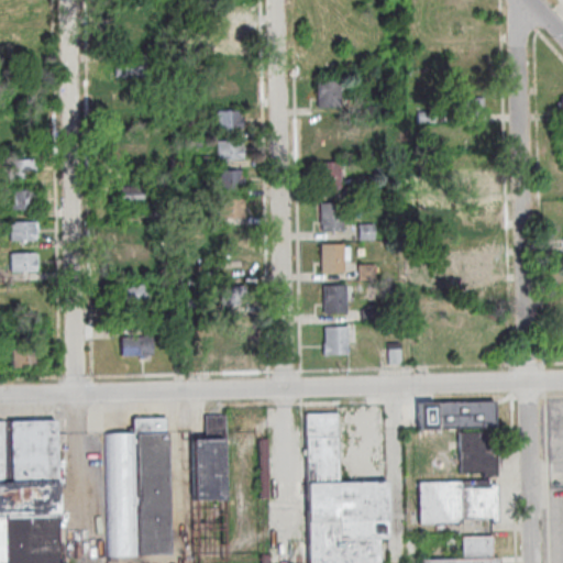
[(217,53),(217,72),(243,72),(243,53),(217,53)]
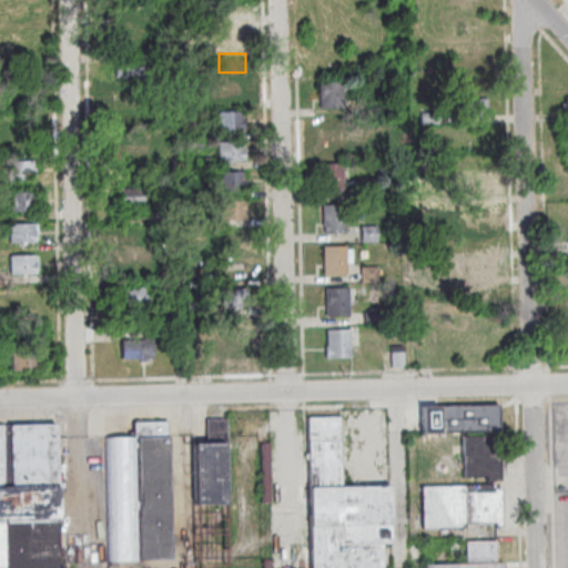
[(148,59),(117,59),(117,77),(148,77),(148,59)]
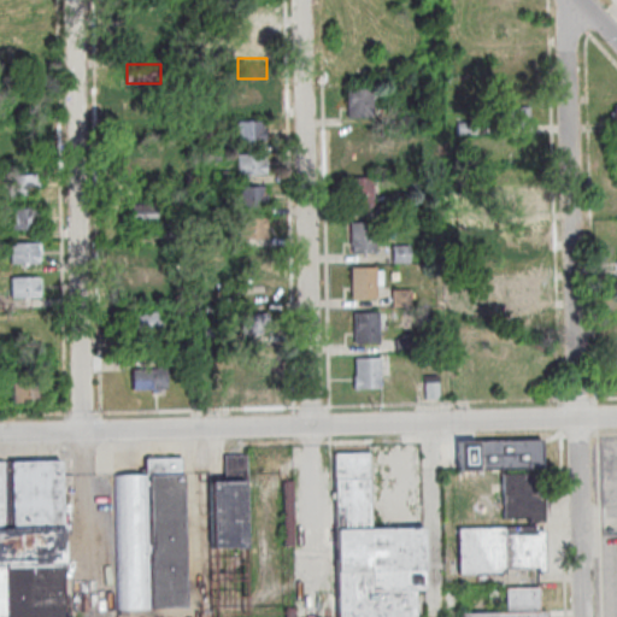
[(264,110),(264,86),(238,86),(238,110),(264,110)]
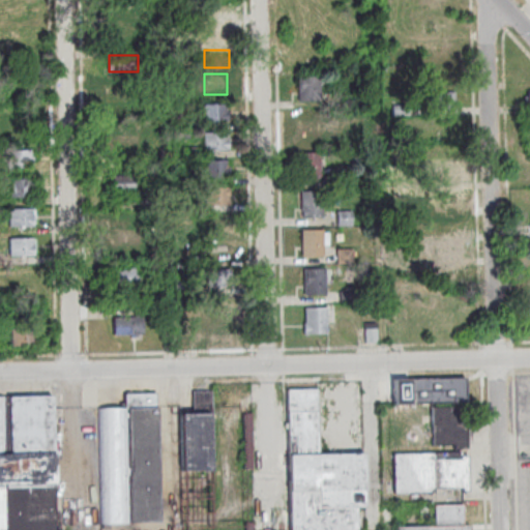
[(299,76),(321,76),(321,102),(299,102),(299,76)]
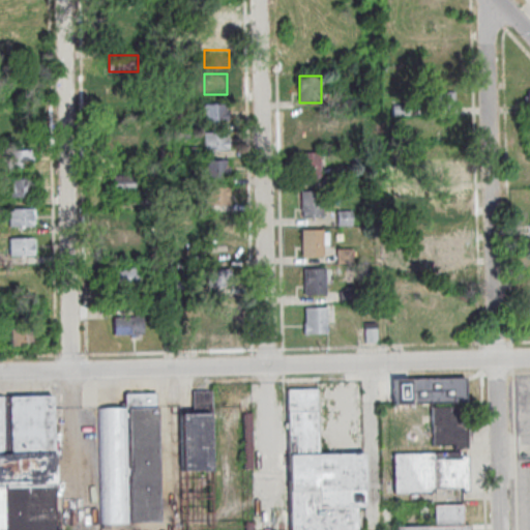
[(109,104),(136,104),(136,85),(109,85),(109,104)]
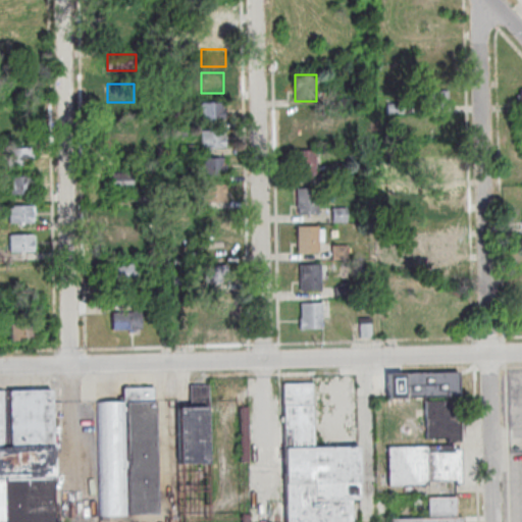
[(445,103),(445,109),(424,110),(424,93),(449,92),(449,103),(445,103)]
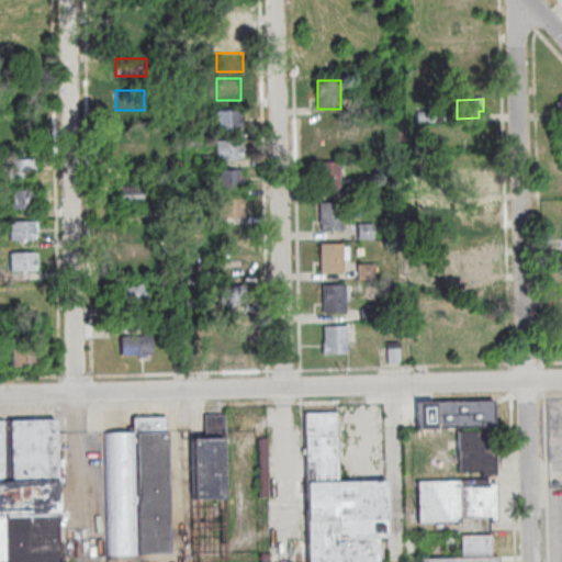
[(216,132),(215,112),(240,112),(240,117),(242,117),(242,131),(216,132)]
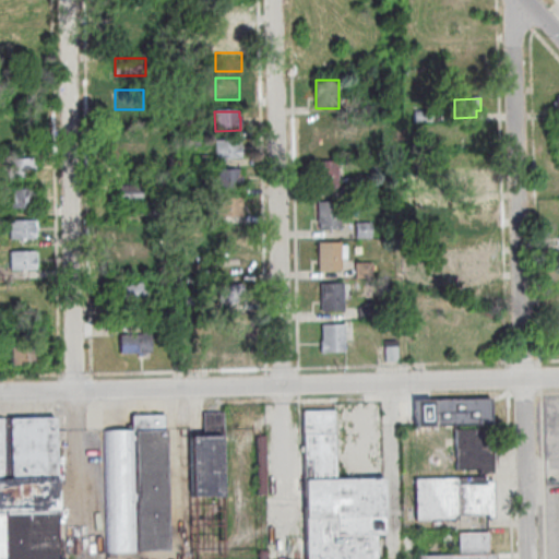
[(415,113),(432,111),(432,123),(415,123),(415,113)]
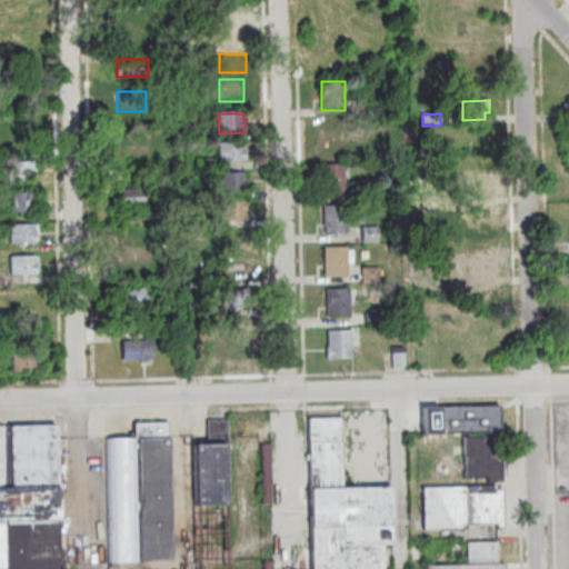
[(320,140),(320,123),(343,123),(345,152),(319,152),(319,150),(315,150),(315,140),(320,140)]
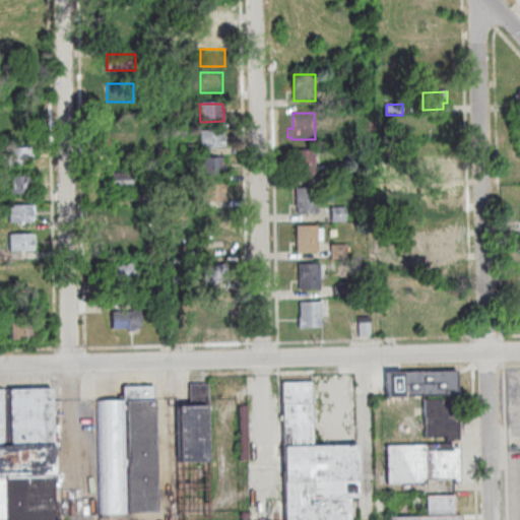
[(7,119),(29,119),(30,125),(31,125),(31,137),(7,137),(7,119)]
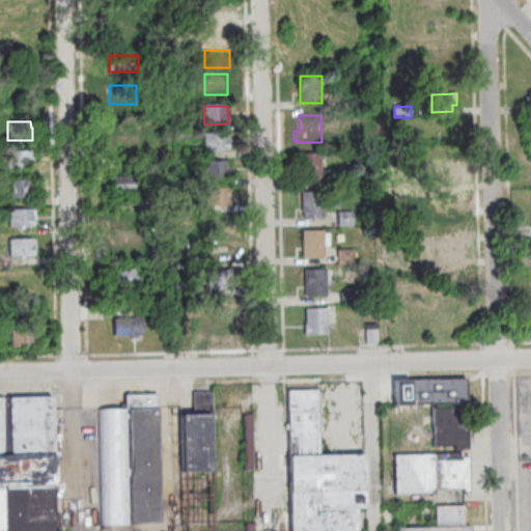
[(110,152),(132,152),(132,128),(110,128),(110,152)]
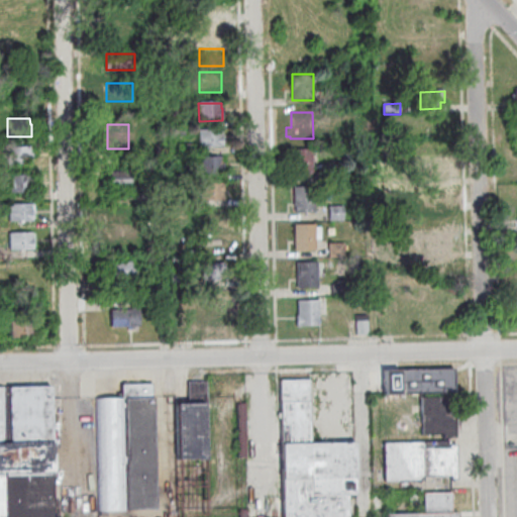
[(199,148),(199,130),(222,129),(222,136),(223,136),(223,147),(199,148)]
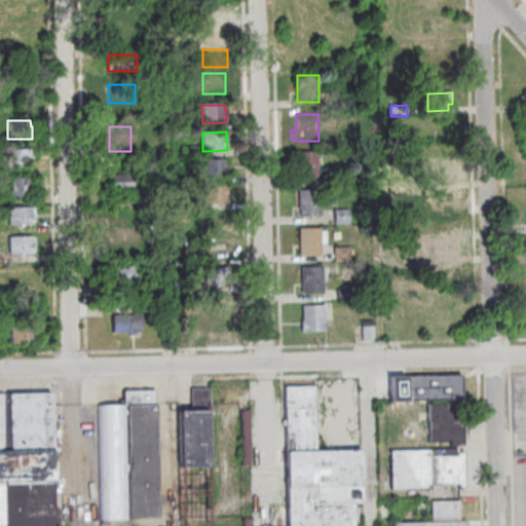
[(331,137),(345,136),(346,147),(332,147),(331,137)]
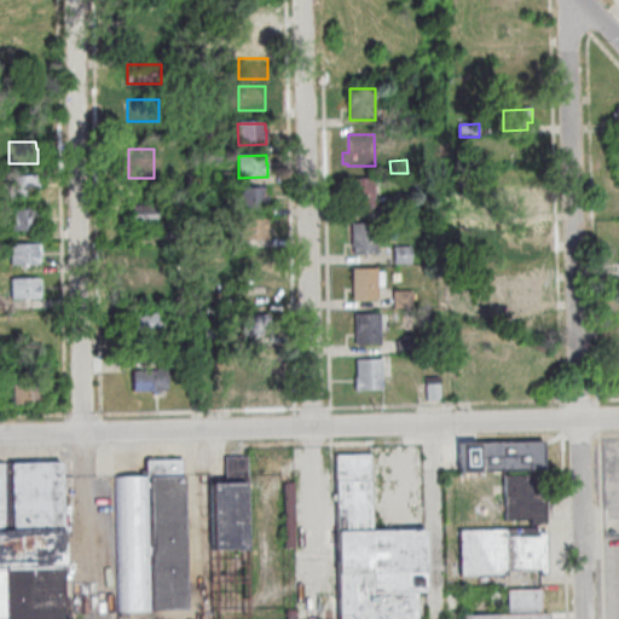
[(214,173),(231,173),(231,185),(214,185),(214,173)]
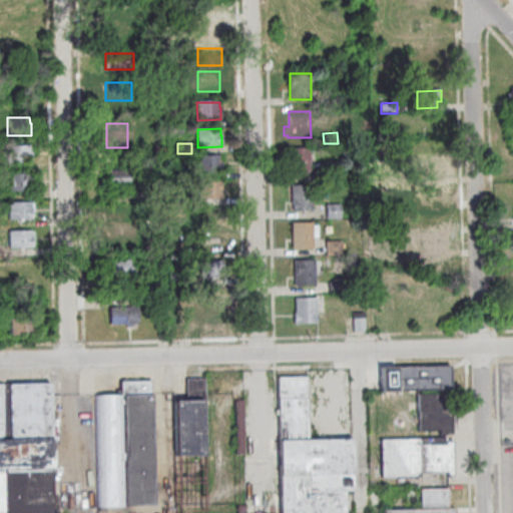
[(7,146),(30,146),(30,152),(32,151),(33,156),(31,156),(31,163),(7,163),(7,146)]
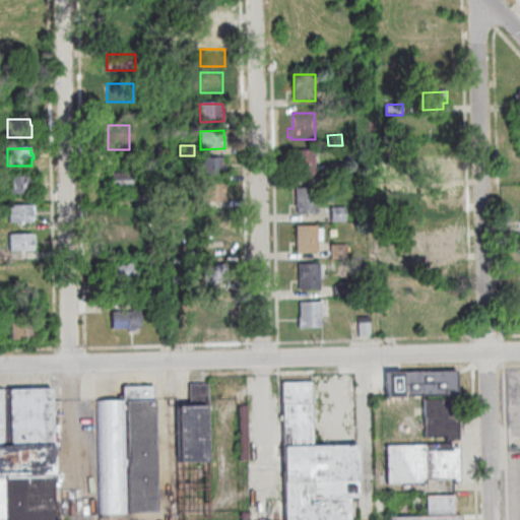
[(315,150),(316,177),(295,178),(294,150),(315,150)]
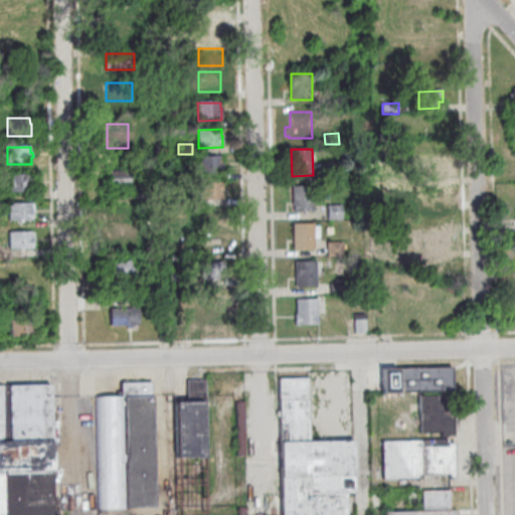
[(199,157),(222,156),(222,174),(199,174),(199,157)]
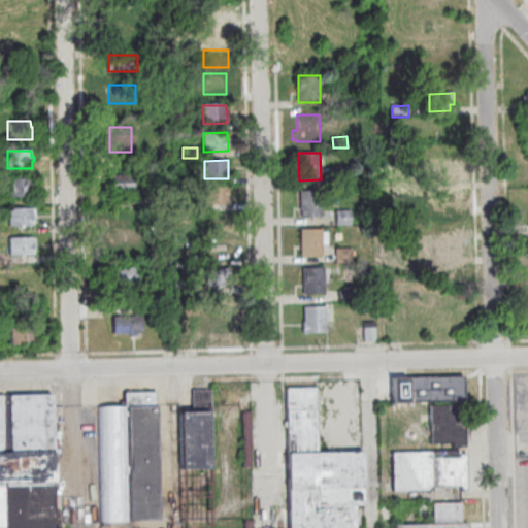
[(110,176),(139,174),(140,192),(111,194),(110,176)]
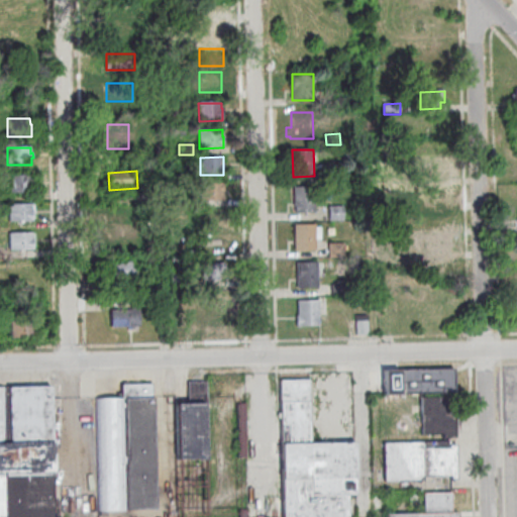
[(8,176),(8,194),(33,194),(32,185),(31,185),(31,176),(8,176)]
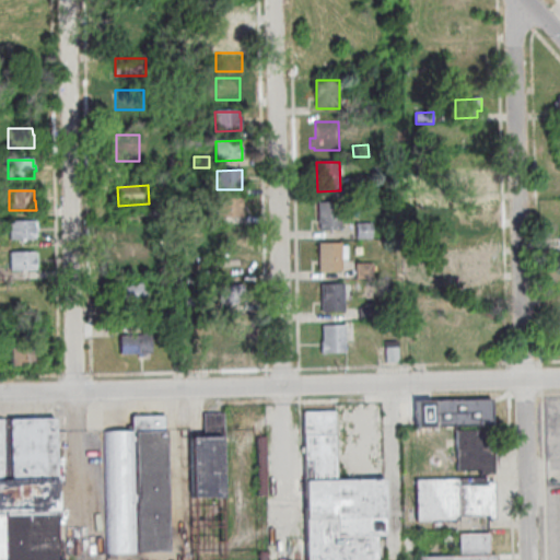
[(242,207),(243,207),(243,218),(219,218),(218,198),(242,198),(242,207)]
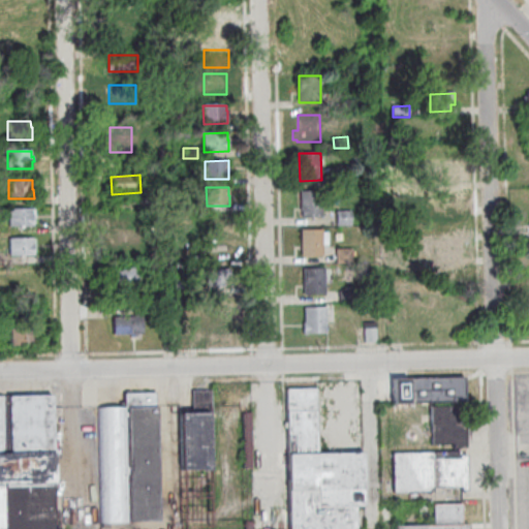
[(303,213),(301,213),(301,192),(322,191),(322,218),(303,219),(303,213)]
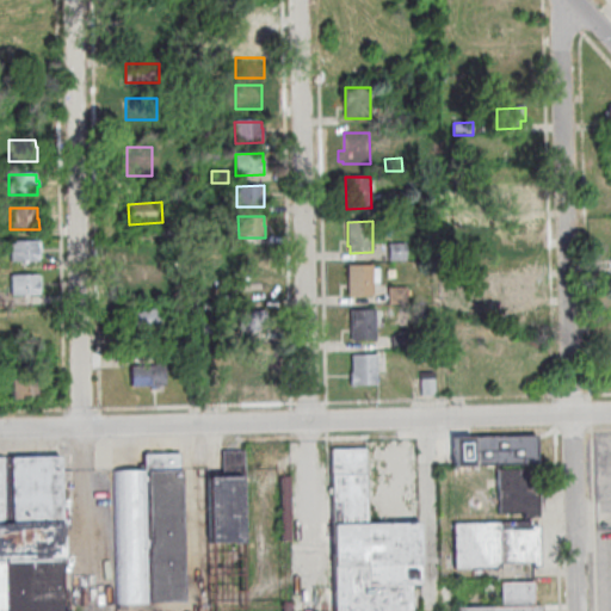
[(153,258),(153,239),(130,239),(130,258),(153,258)]
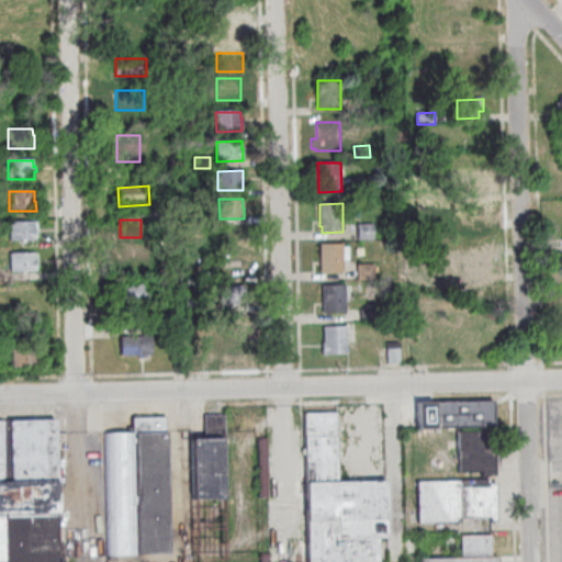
[(12,223),(35,222),(35,223),(38,223),(38,229),(36,231),(36,242),(10,243),(10,225),(12,223)]
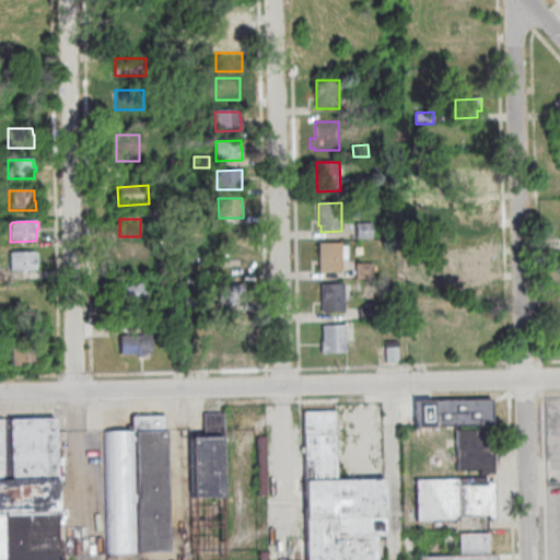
[(357,224),(372,224),(373,241),(357,241),(357,224)]
